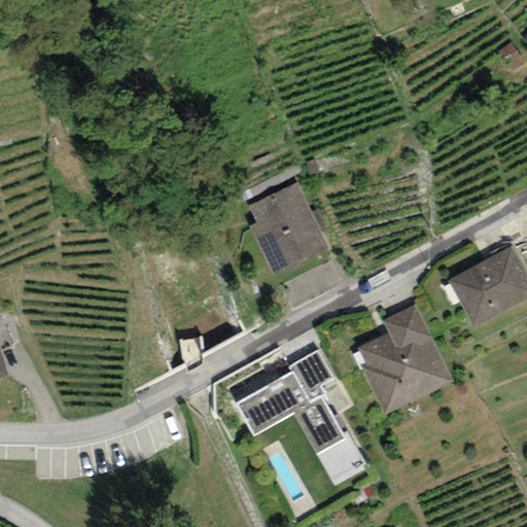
[(249,226),(274,277),(329,250),(321,233),(311,212),(296,183),(247,207),(255,223),(249,226)]
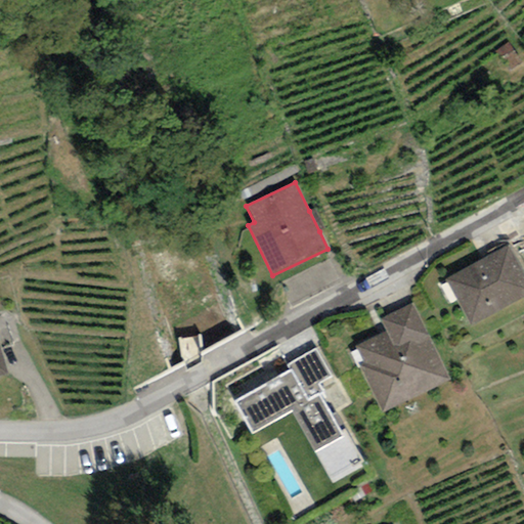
[(309,211),(319,231),(324,228),(314,208),(309,211)]
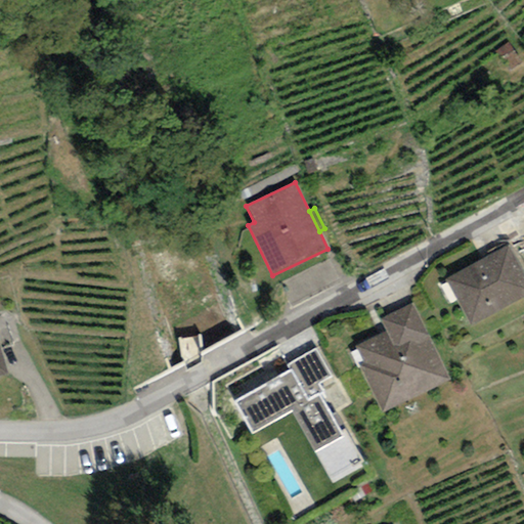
[(445,279),(471,326),(523,298),(523,273),(510,246),(445,279)]
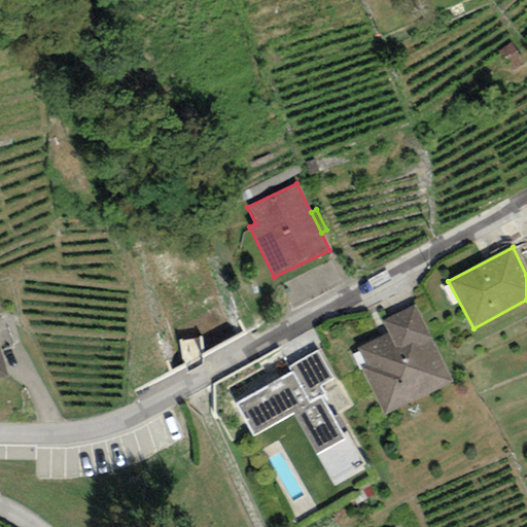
[(359,366),(384,416),(453,383),(416,305),(382,321),(388,332),(356,348),(363,364),(359,366)]
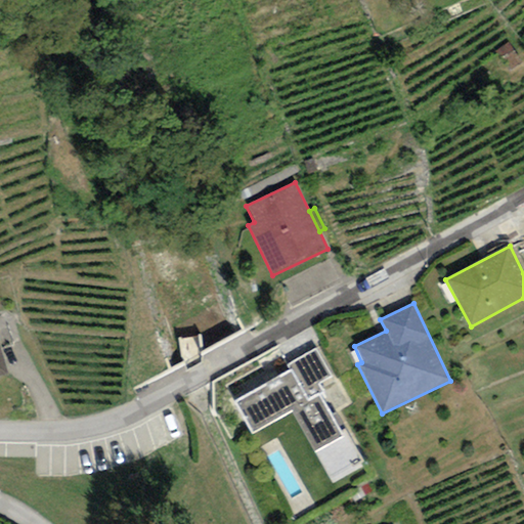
[(290,370),(233,401),(252,434),(292,411),(314,452),(331,481),(363,464),(345,430),(340,433),(318,394),(323,392),(319,384),(331,378),(315,349),(287,364),(290,370)]
